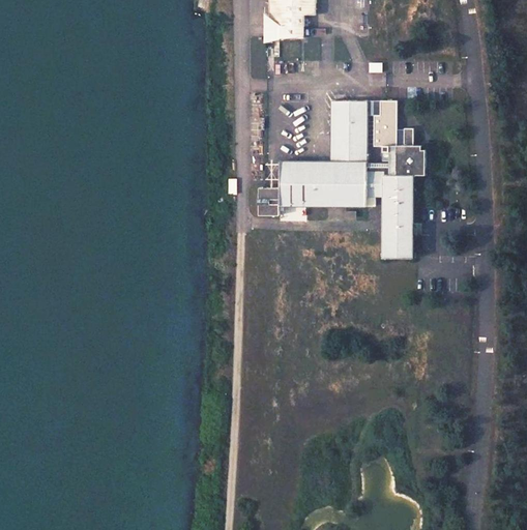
[(312,0),(265,0),(266,27),(277,27),(277,38),(301,38),(301,15),(313,15),(312,0)]
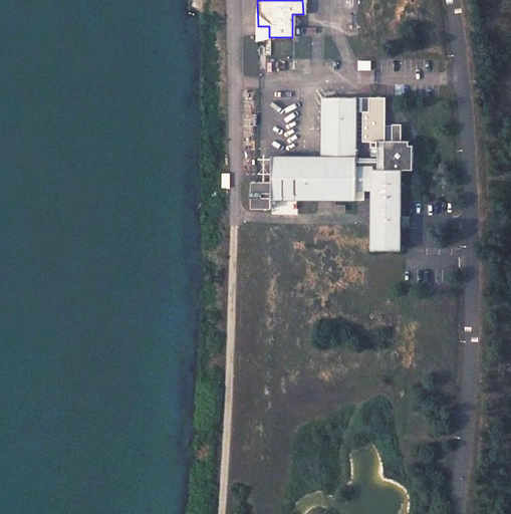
[(269,26),(258,26),(258,37),(269,37),(269,26)]
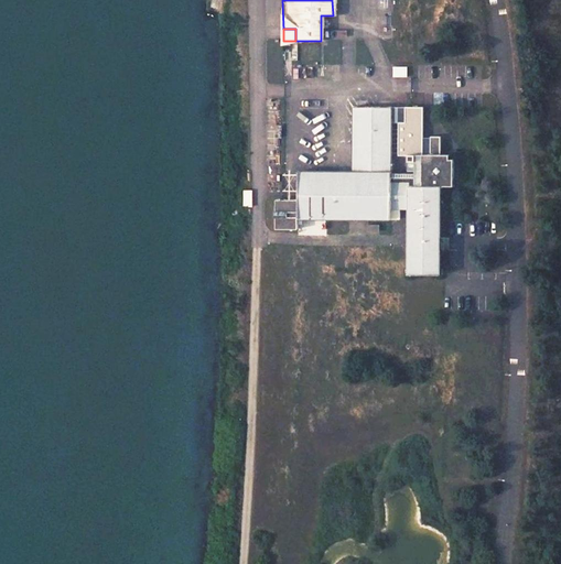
[(439,224),(439,186),(452,186),(453,160),(448,160),(449,154),(437,154),(437,151),(440,151),(440,137),(429,137),(429,138),(429,154),(421,154),(421,185),(413,185),(409,185),(409,182),(390,182),(390,107),(351,107),(349,171),(297,171),(297,202),(273,201),(273,230),(297,230),(297,218),(389,218),(389,209),(409,209),(408,272),(432,273),(438,273),(439,224)]
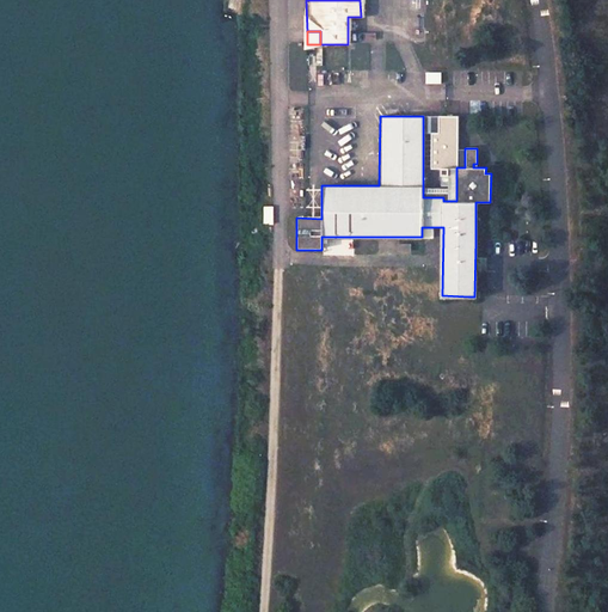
[(458,116),(437,116),(437,133),(430,133),(430,169),(441,169),(441,175),(448,175),(448,159),(458,159),(458,150),(458,116)]
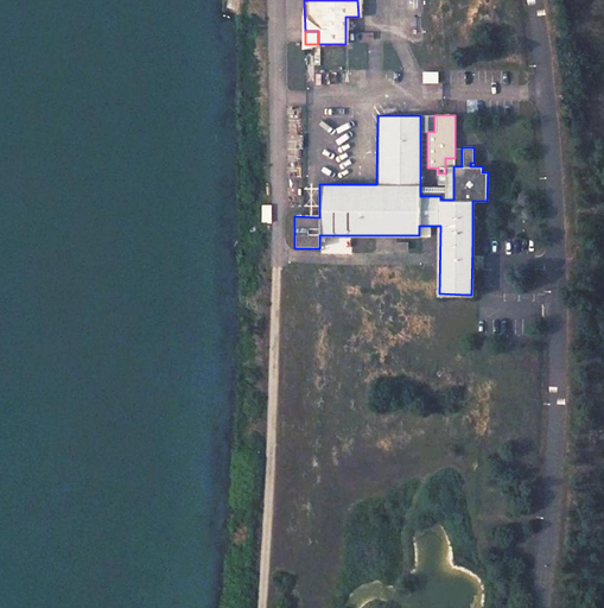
[(445,173),(445,200),(453,200),(453,166),(462,166),(462,149),(455,149),(455,158),(445,158),(445,173)]
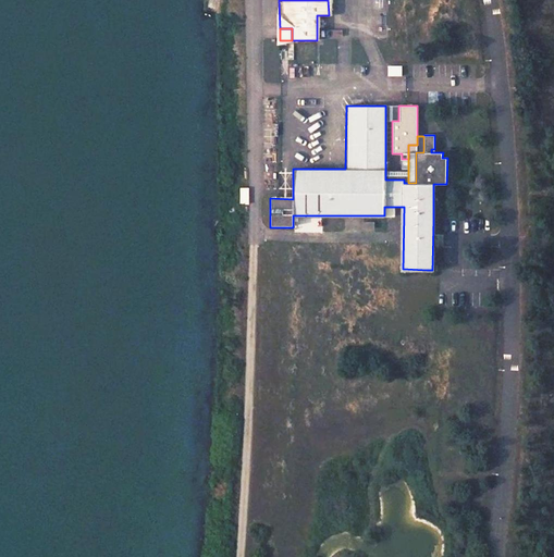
All buildings are outlined.
